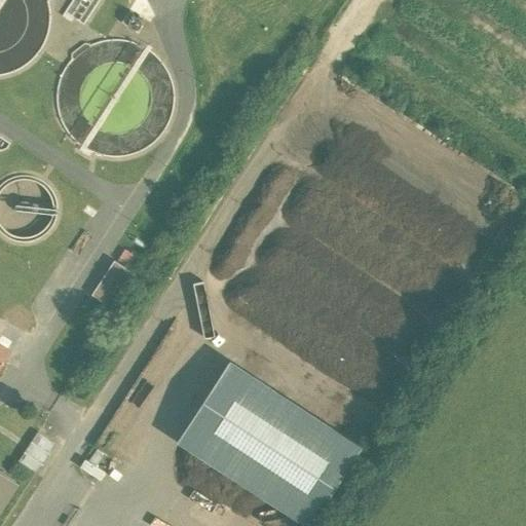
[(136,273),(115,260),(92,295),(113,308),(136,273)]
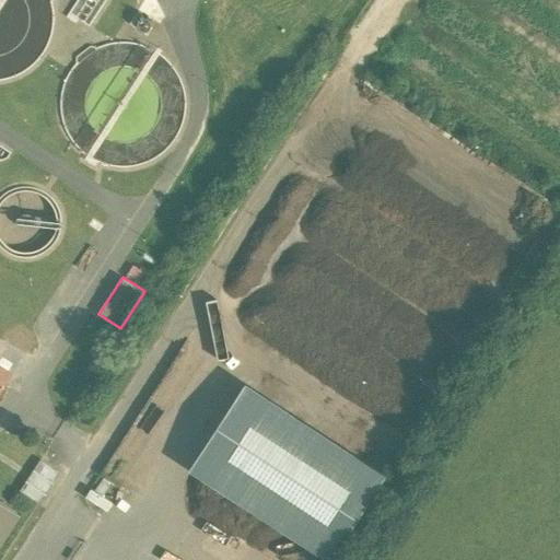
[(381,476),(248,389),(197,468),(208,476),(329,555),(381,476)]
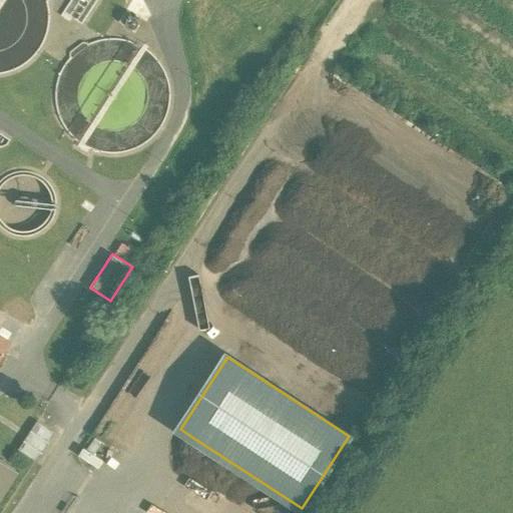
[(37,421),(19,449),(37,461),(56,433),(37,421)]
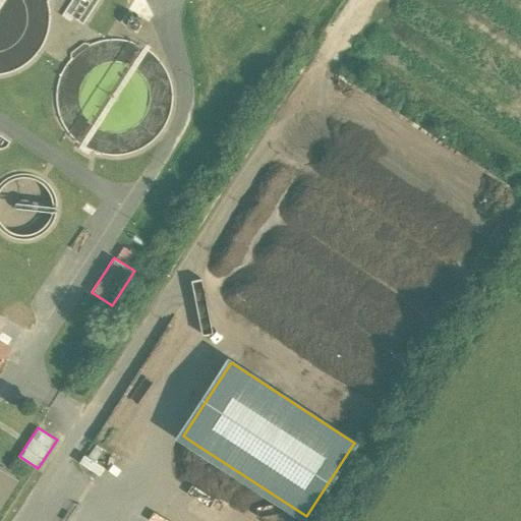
[(79,463),(100,475),(104,467),(97,463),(104,450),(97,445),(89,458),(84,455),(79,463)]
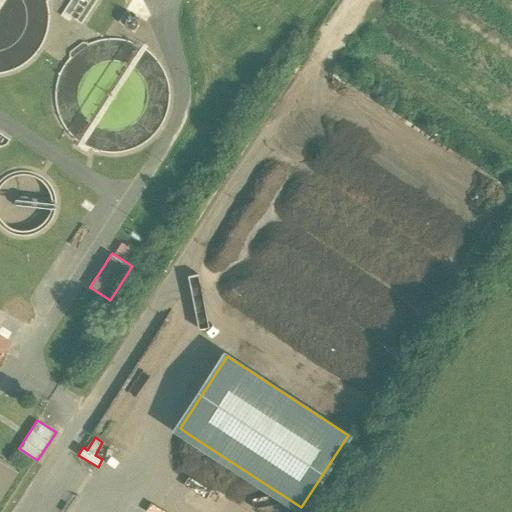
[(0,456),(0,501),(20,470),(0,456)]
